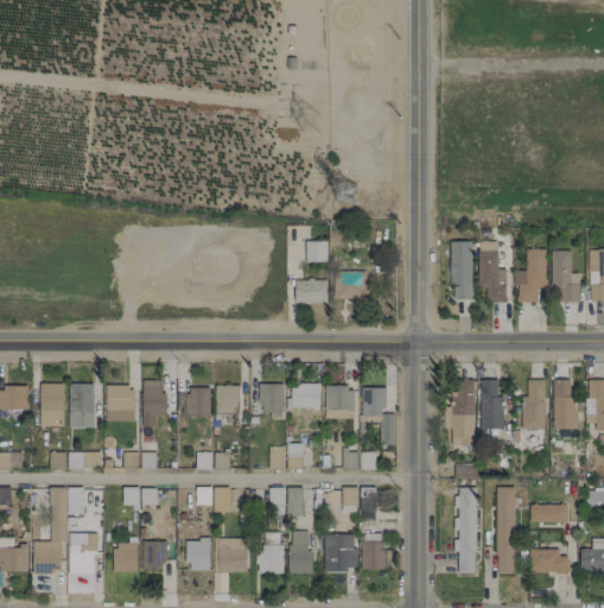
[(307,263),(329,261),(329,241),(306,241),(307,263)]
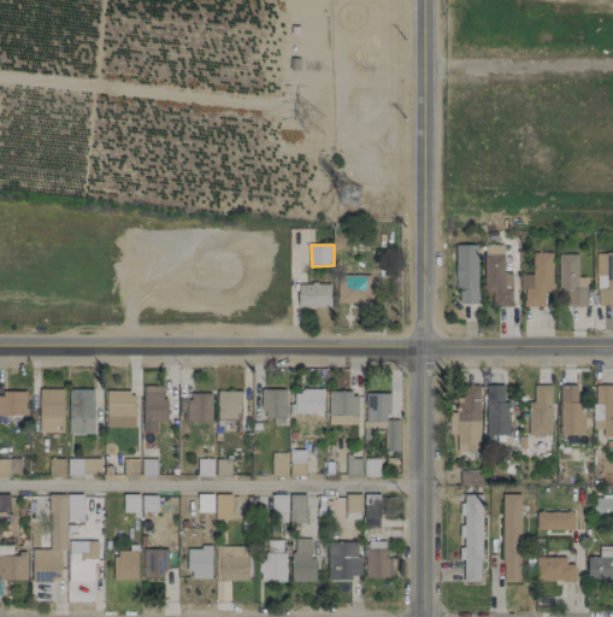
[(479,245),(459,245),(460,304),(481,304),(479,245)]
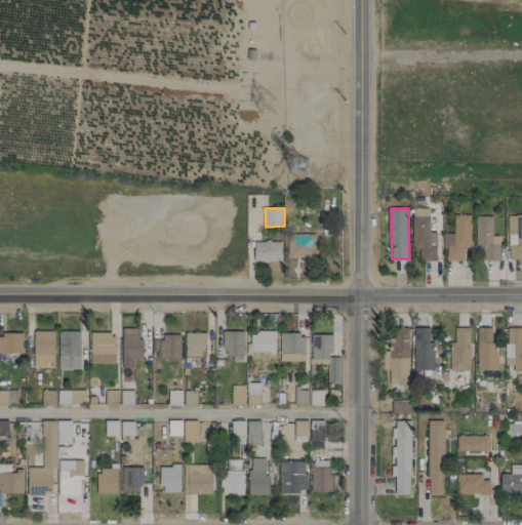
[(432,232),(431,208),(413,208),(414,248),(420,247),(422,261),(439,260),(438,232),(432,232)]
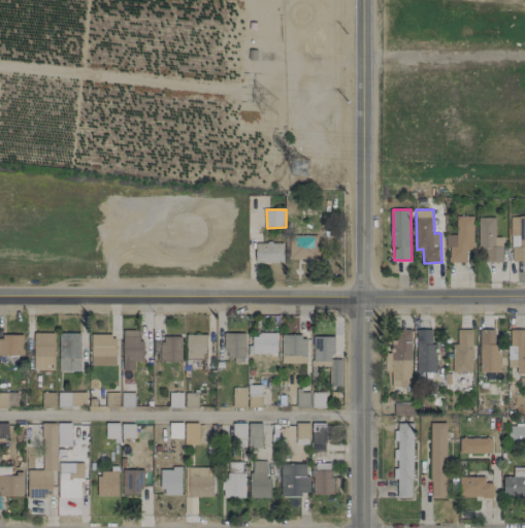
[(524,216),(513,217),(514,261),(524,260),(524,216)]
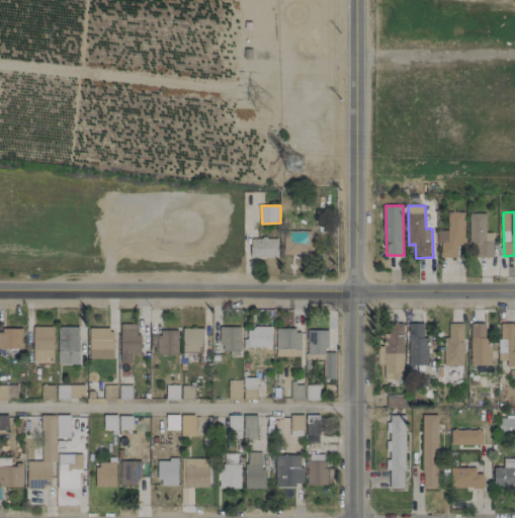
[(465,212),(450,212),(450,231),(439,230),(439,243),(443,243),(442,257),(459,257),(459,245),(465,245),(465,212)]
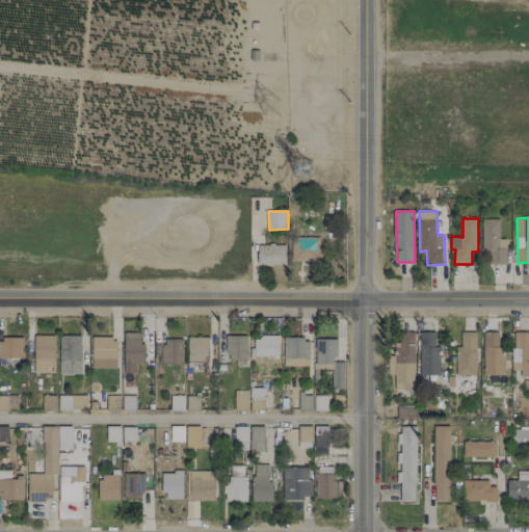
[(501,218),(483,218),(483,253),(490,253),(490,264),(508,264),(507,238),(501,238),(501,218)]
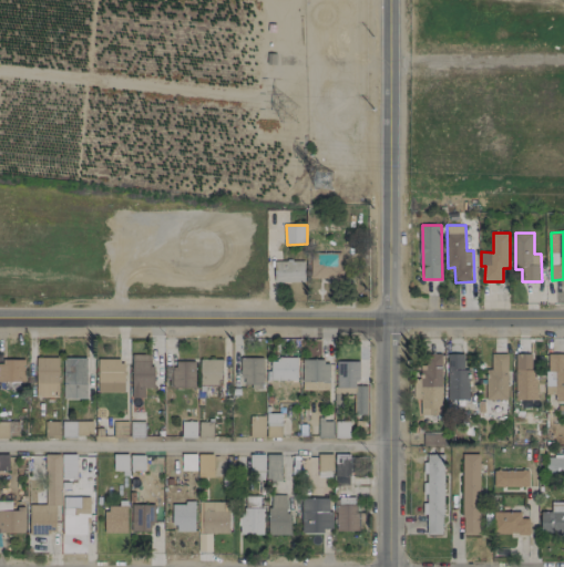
[(342,253),(315,253),(314,279),(348,279),(348,265),(342,265),(342,253)]
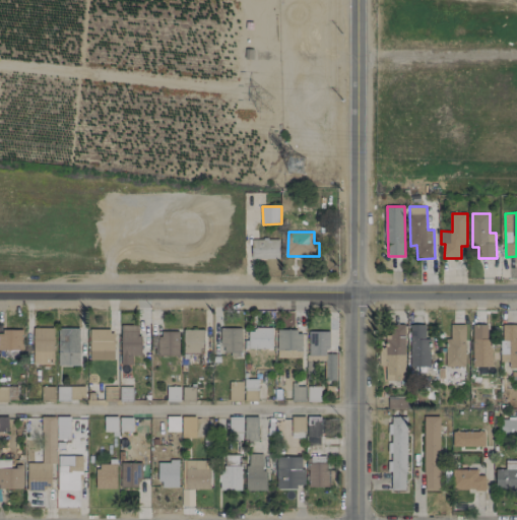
[(280,239),(254,240),(254,259),(281,258),(280,239)]
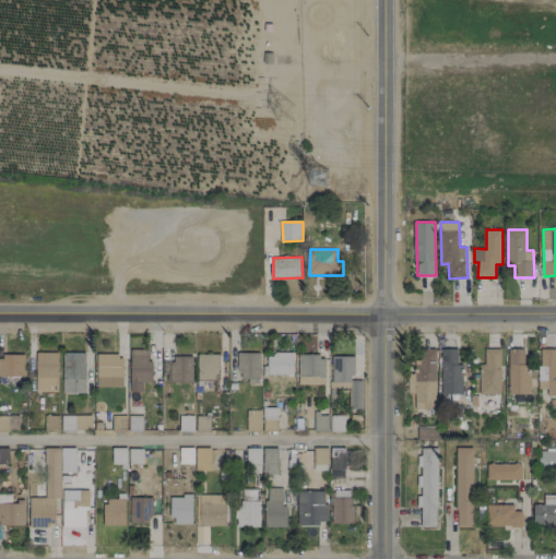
[(437,348),(421,349),(422,364),(418,365),(418,373),(410,373),(411,393),(417,393),(417,409),(438,408),(437,348)]
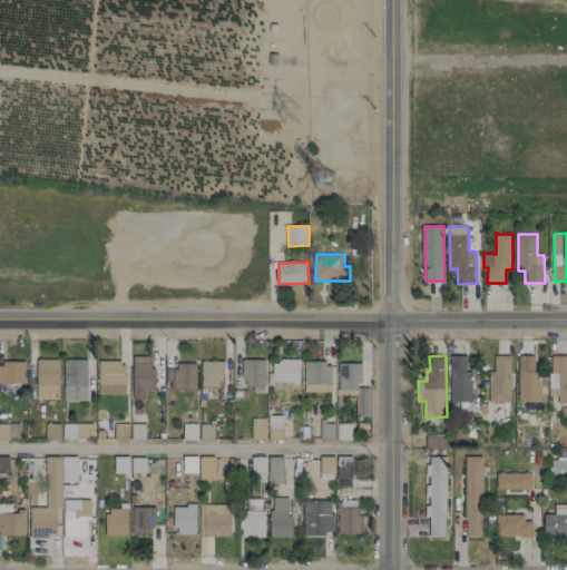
[(491,402),(512,402),(511,355),(496,356),(497,371),(490,371),(491,402)]
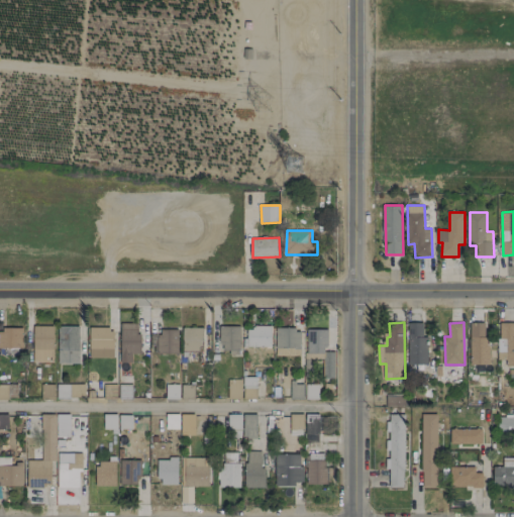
[(486,322),(472,323),(473,365),(492,365),(491,336),(487,337),(486,322)]
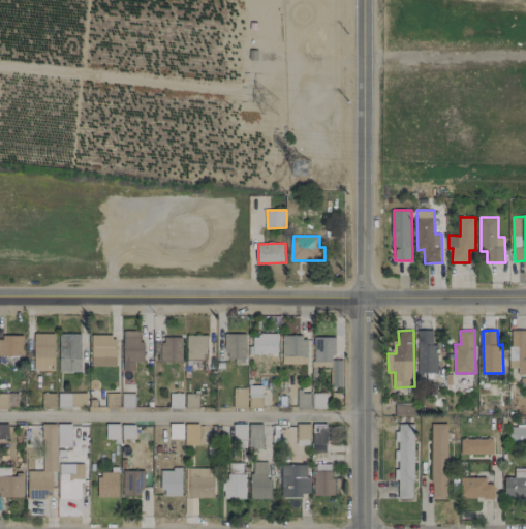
[(525,330),(514,331),(513,368),(520,368),(520,373),(525,373),(525,330)]
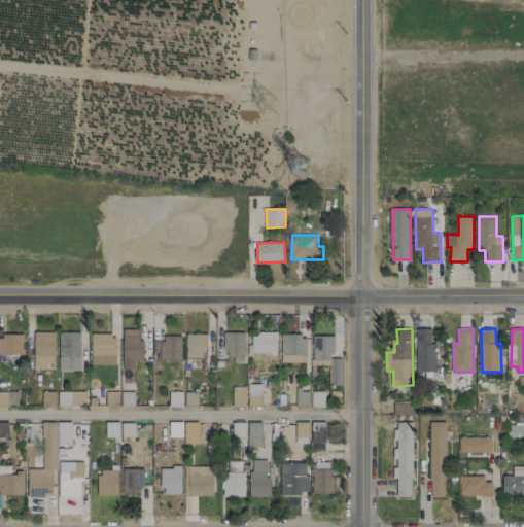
[(144,329),(125,329),(125,370),(137,370),(137,360),(144,360),(144,329)]
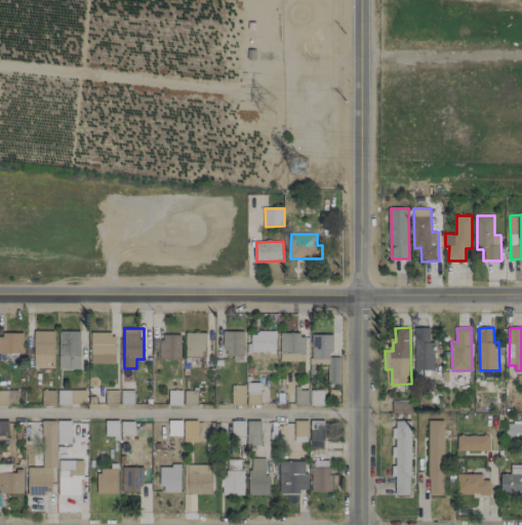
[(436,341),(432,341),(431,328),(416,328),(417,370),(436,370),(436,341)]
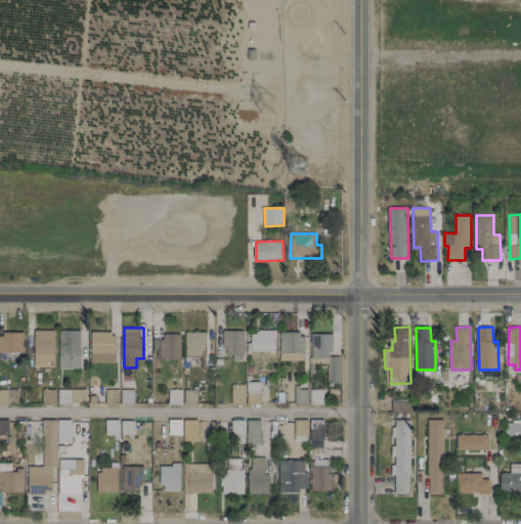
[(56,331),(36,330),(35,366),(56,366),(56,331)]
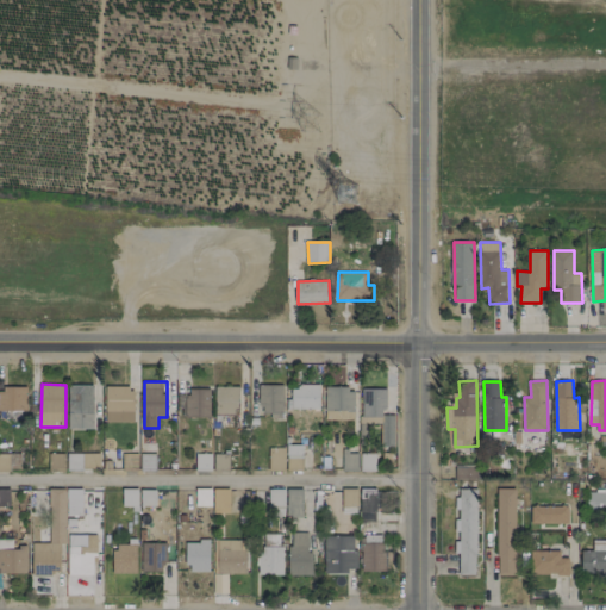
[(95,385),(72,385),(70,429),(95,429),(95,385)]
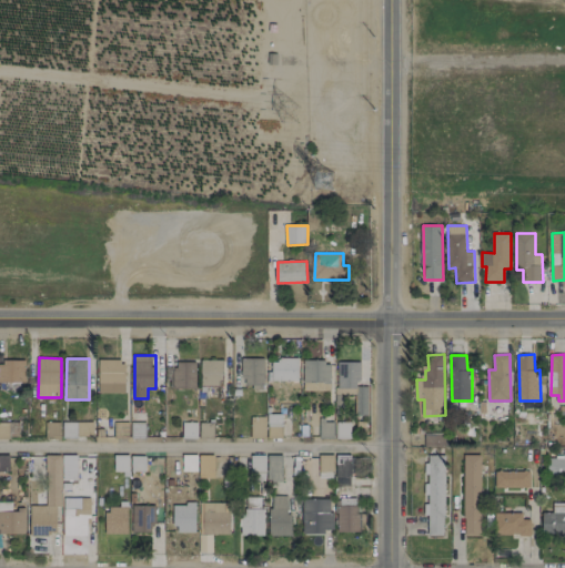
[(265,358),(244,358),(244,388),(266,387),(265,358)]
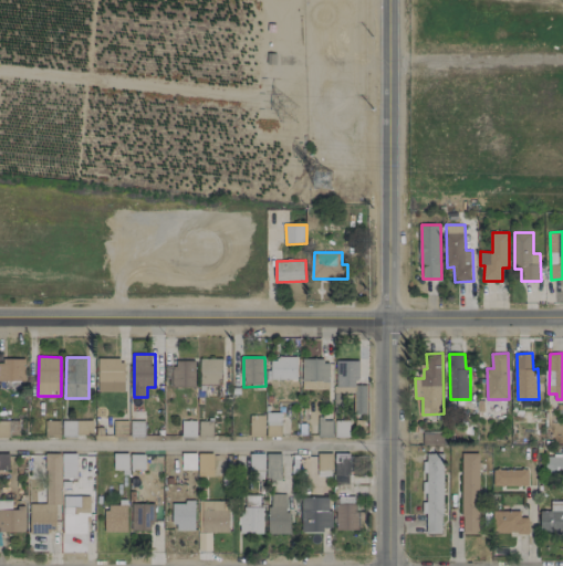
[(299,358),(271,357),(270,379),(299,379),(299,358)]
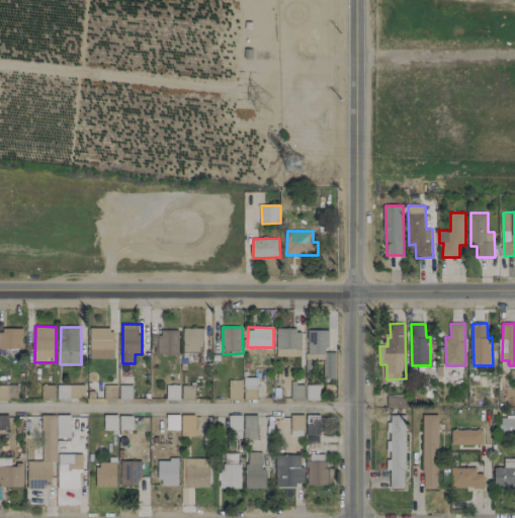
[(115,358),(115,329),(91,328),(90,358),(115,358)]
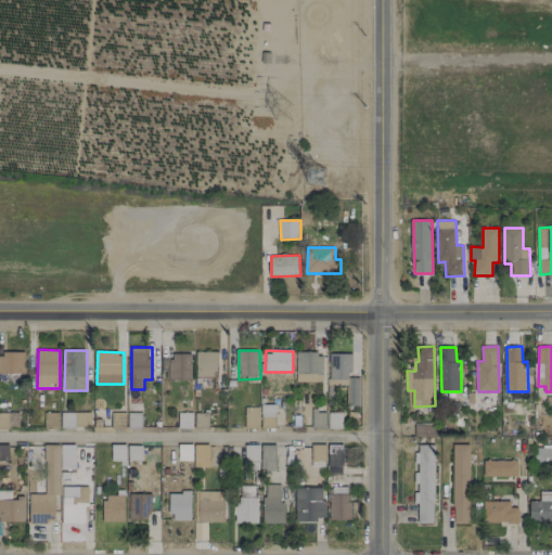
[(199,351),(197,376),(219,376),(219,351),(199,351)]
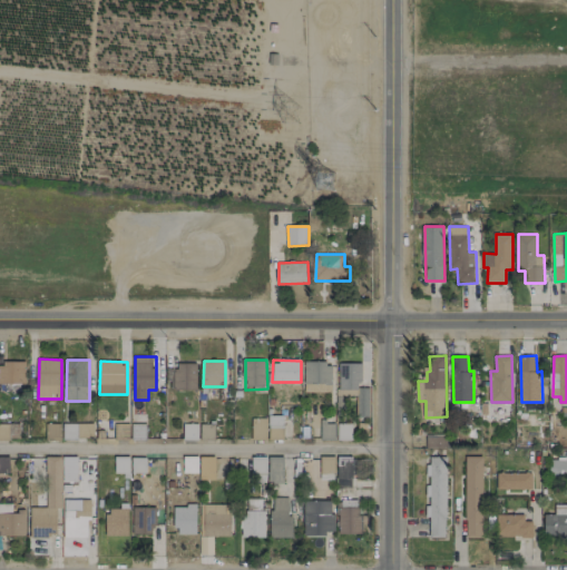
[(27,362),(0,362),(0,371),(0,383),(27,384),(27,362)]
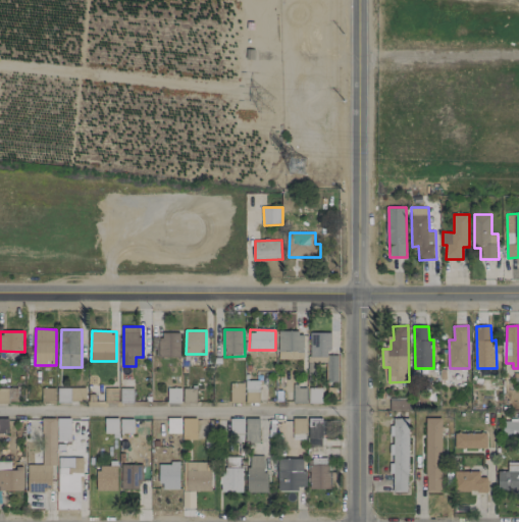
[(305,331),(279,331),(279,359),(305,359),(305,331)]
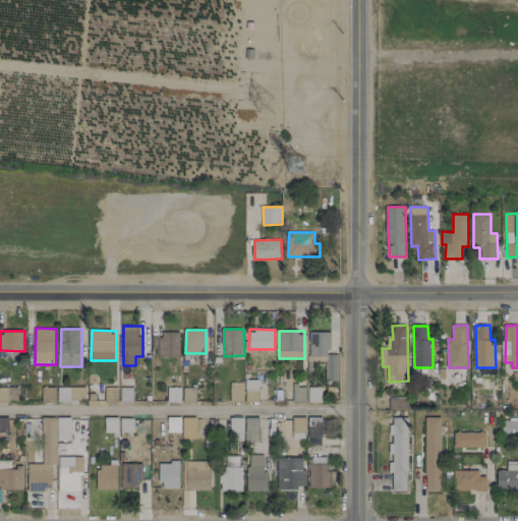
[(181,332),(161,332),(161,355),(181,355),(181,332)]
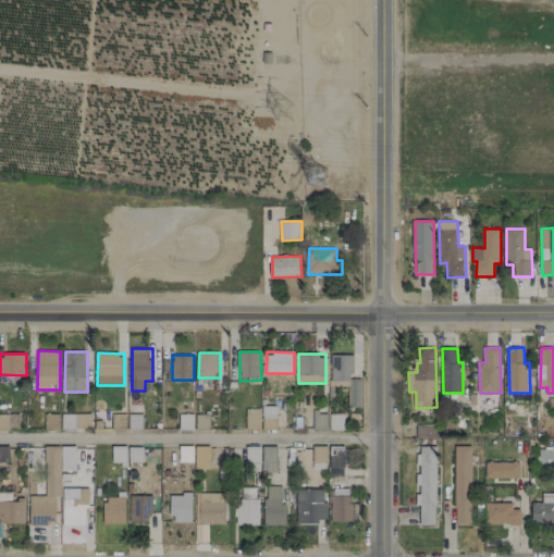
[(354,355),(333,355),(332,381),(352,381),(352,403),(364,404),(364,380),(354,380),(354,355)]
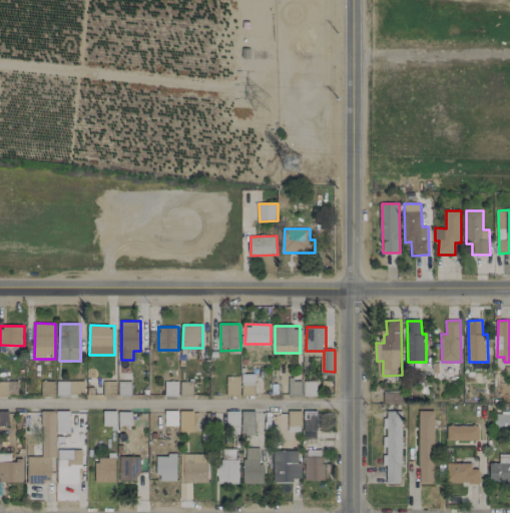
[(243,396),(257,395),(257,374),(242,374),(243,396)]
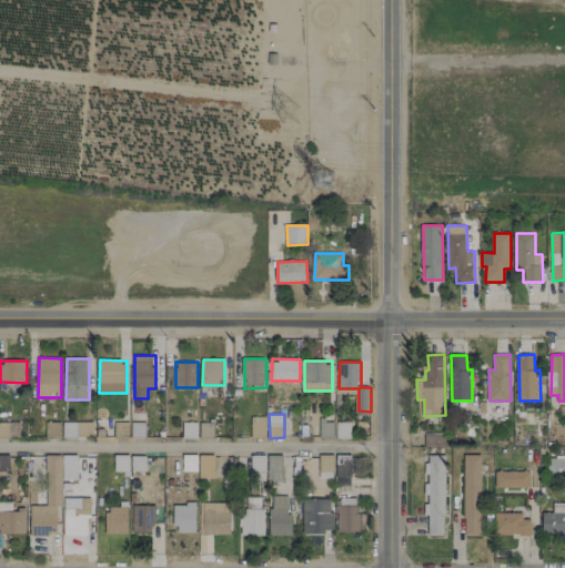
[(268,417),(252,417),(253,438),(268,437),(268,417)]
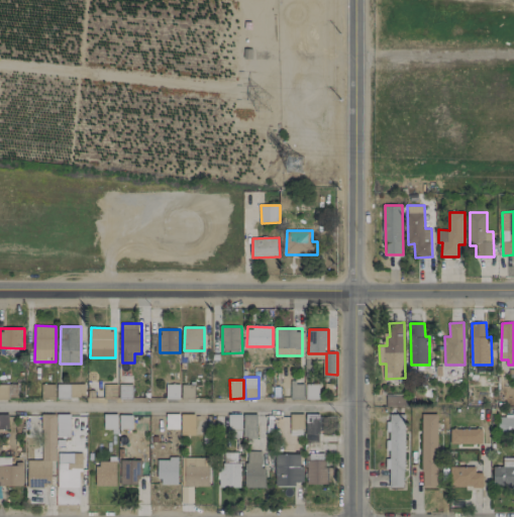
[(320,399),(320,383),(292,384),(292,399),(320,399)]
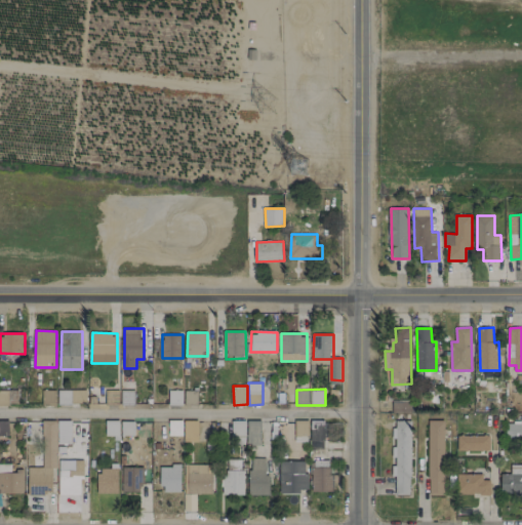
[(0,405),(12,405),(12,404),(19,404),(18,390),(0,390),(0,405)]
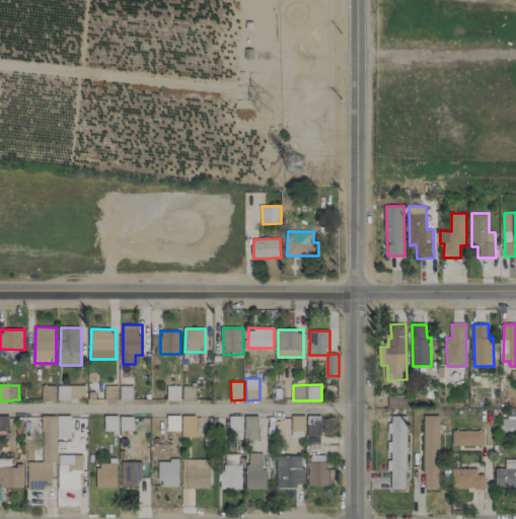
[(57,386),(44,385),(44,400),(57,401),(57,386)]
